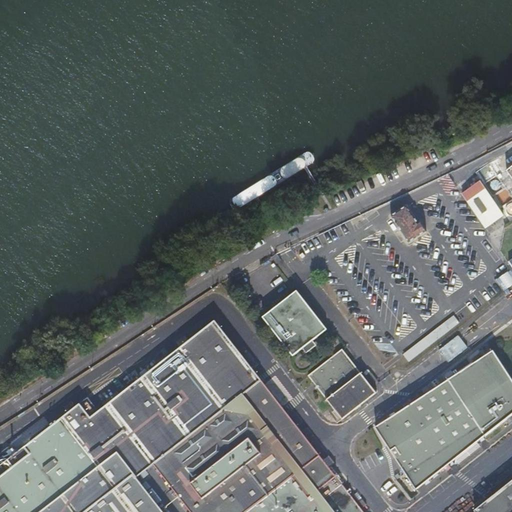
[(493,176),(493,174),(493,172),(492,171),(491,170),(489,169),(487,170),(486,170),(484,172),(484,174),(484,176),(485,177),(487,178),(488,179),(490,178),(492,178),(493,176)]
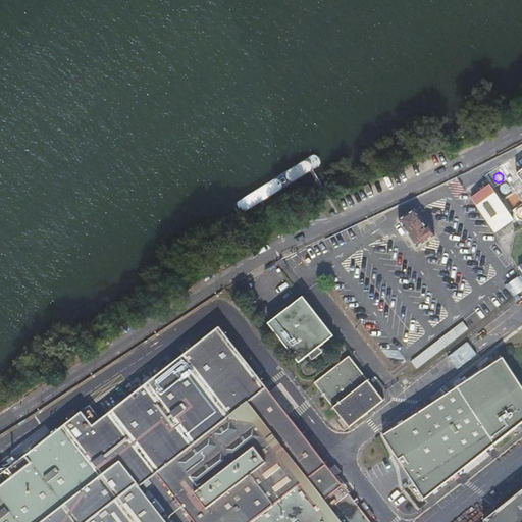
[(512,190),(512,188),(512,186),(511,184),(509,183),(507,183),(505,183),(503,184),(502,186),(502,188),(502,189),(503,191),(505,192),(506,193),(508,193),(510,192),(512,190)]
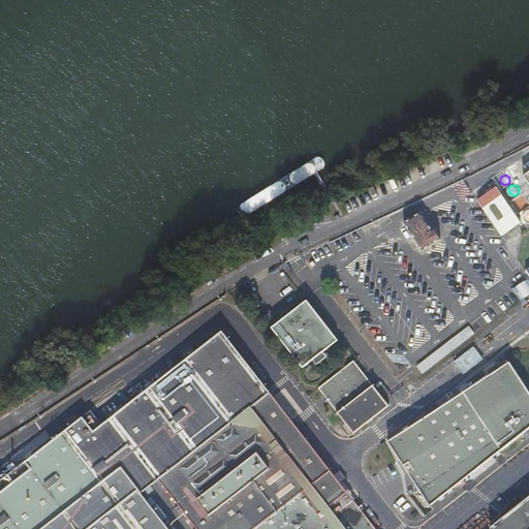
[(499,188),(481,199),(497,222),(504,234),(522,222),(499,188)]
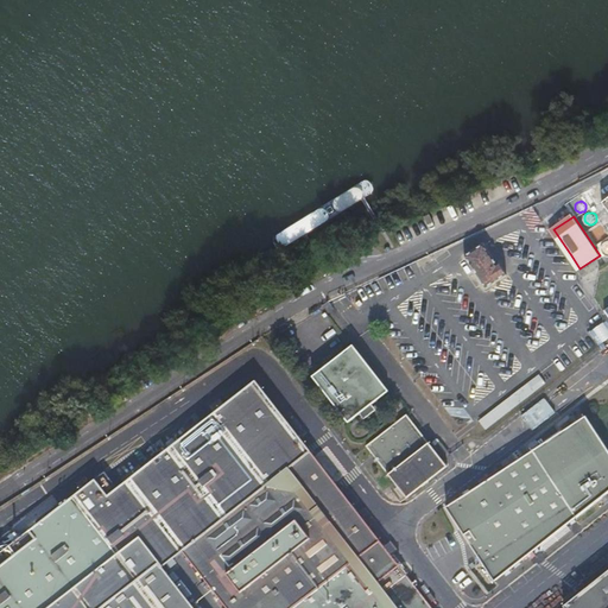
[(571,255),(553,229),(551,230),(577,270),(580,268),(571,255)]
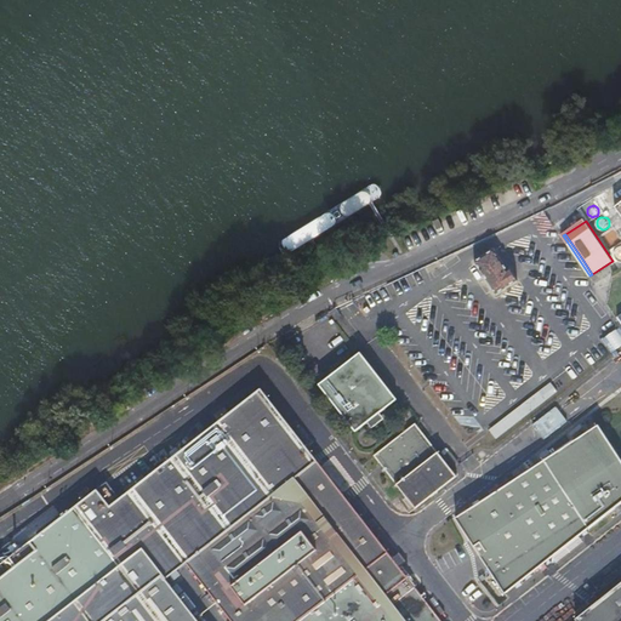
[(519,280),(511,268),(510,269),(495,249),(476,262),(497,295),(519,280)]
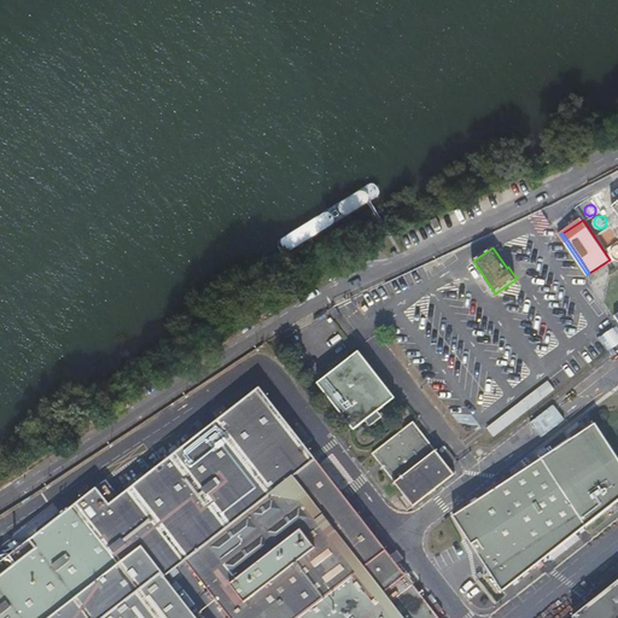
[(610,353),(617,345),(617,334),(612,327),(599,337),(610,353)]
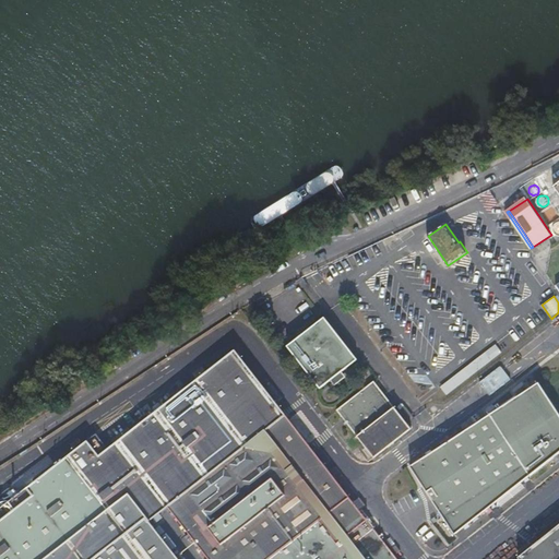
[(325,317),(288,346),(321,389),(358,359),(325,317)]
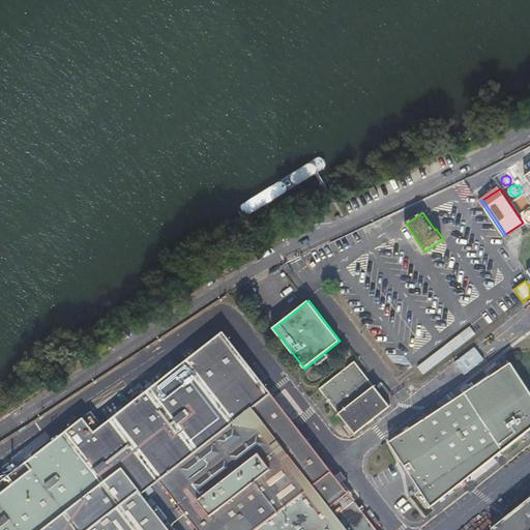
[(462,332),(418,366),(424,374),(468,340),(462,332)]
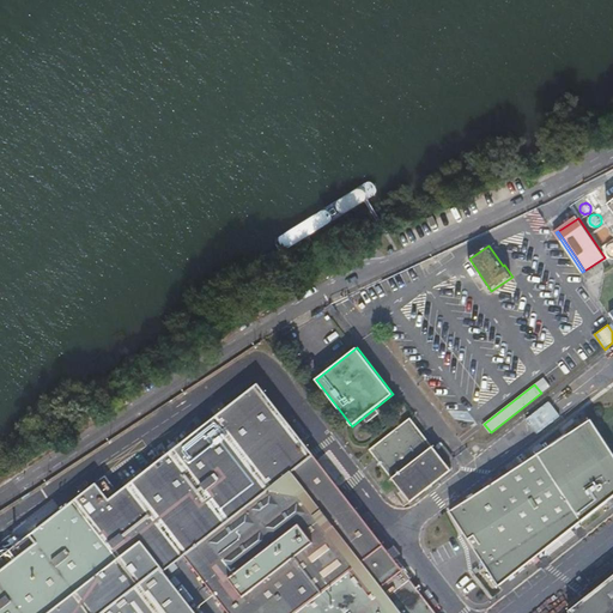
[(0,612),(196,612),(164,571),(184,554),(229,612),(426,612),(259,392),(110,498),(97,481),(0,556),(0,612)]
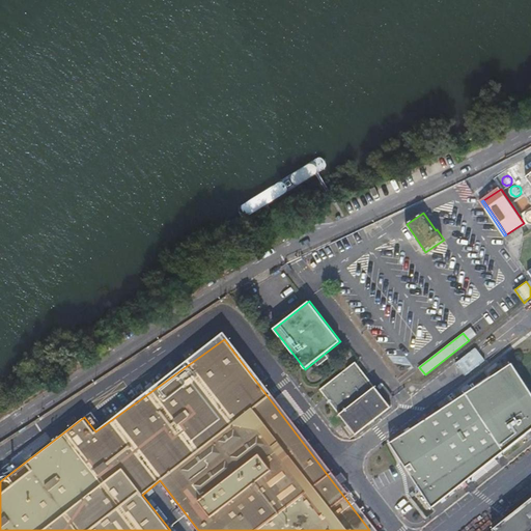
[(320,389),(340,414),(375,387),(356,362),(320,389)]
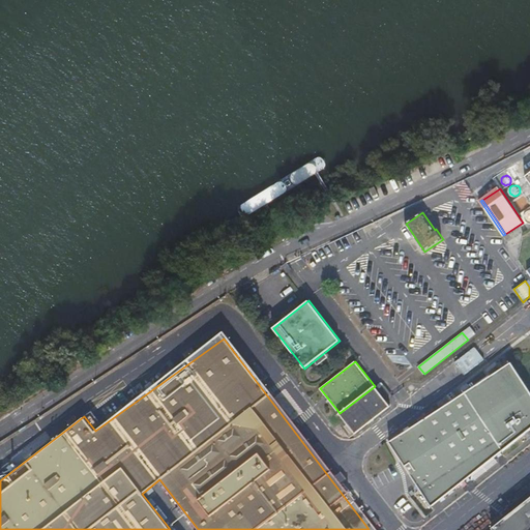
[(389,442),(433,508),(529,433),(529,390),(511,362),(389,442)]
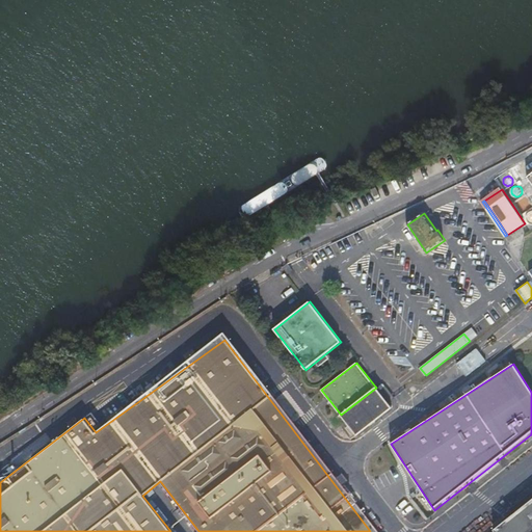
[(376,388),(341,415),(356,435),(392,407),(376,388)]
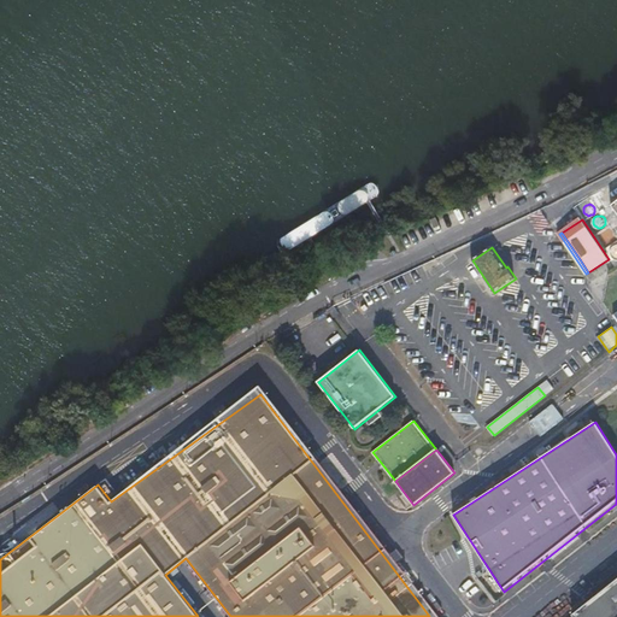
[(616,616),(616,580),(573,616),(616,616)]
